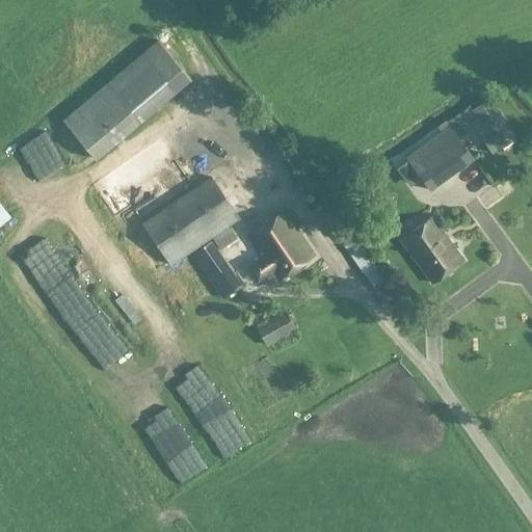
[(158,42),(105,86),(62,123),(95,160),(189,80),(158,42)]
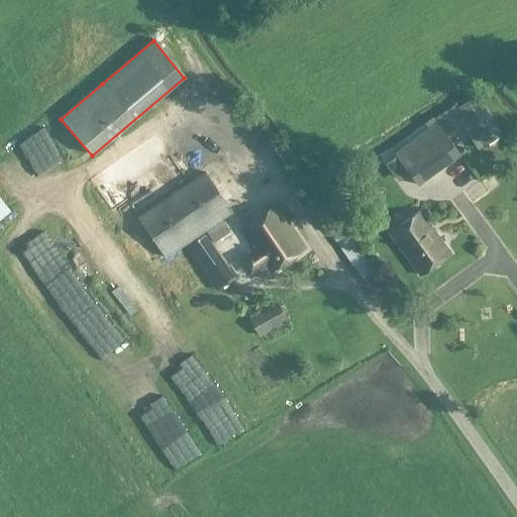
[(479,147),(501,133),(476,94),(458,106),(463,113),(457,116),(479,147)]
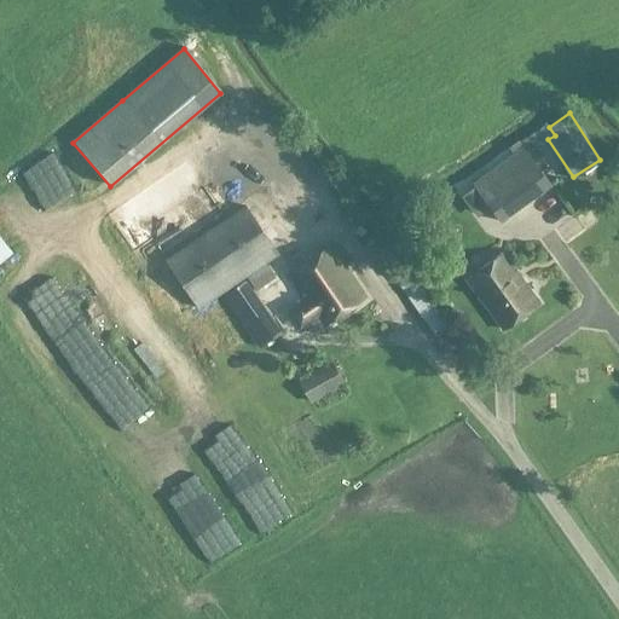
[(522,145),(499,162),(527,201),(550,184),(522,145)]
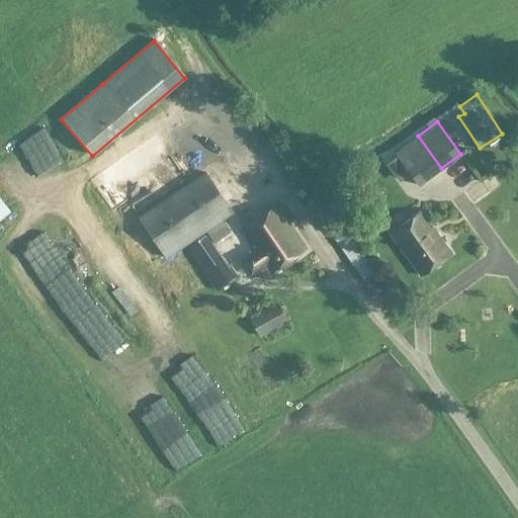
[(441,168),(418,136),(396,153),(419,184),(441,168)]
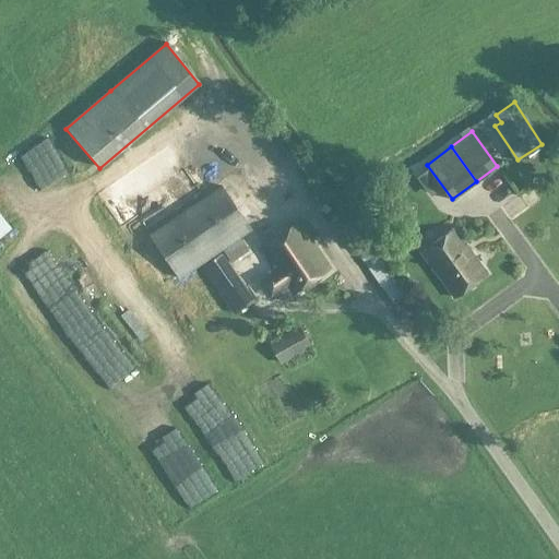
[(116,181),(99,193),(114,213),(130,201),(116,181)]
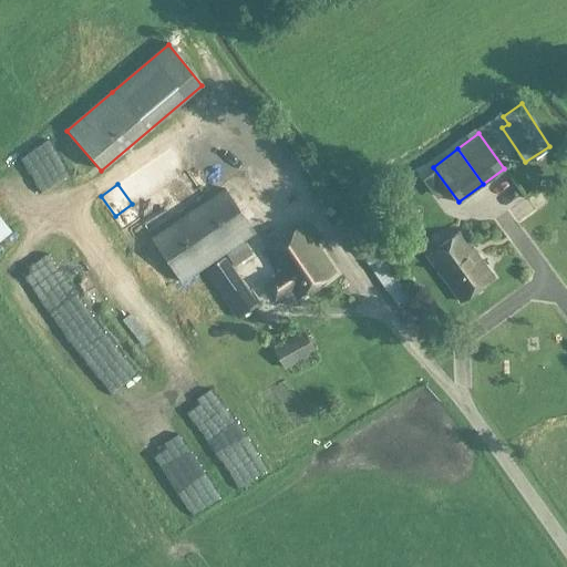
[(225,188),(151,237),(181,281),(225,253),(234,266),(250,254),(243,241),(255,234),(225,188)]
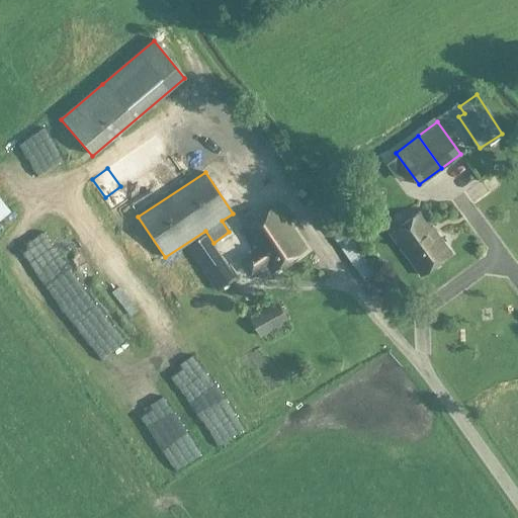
[(306,248),(276,204),(242,228),(257,250),(244,259),(251,270),(254,268),(260,277),(270,270),(271,271),(306,248)]
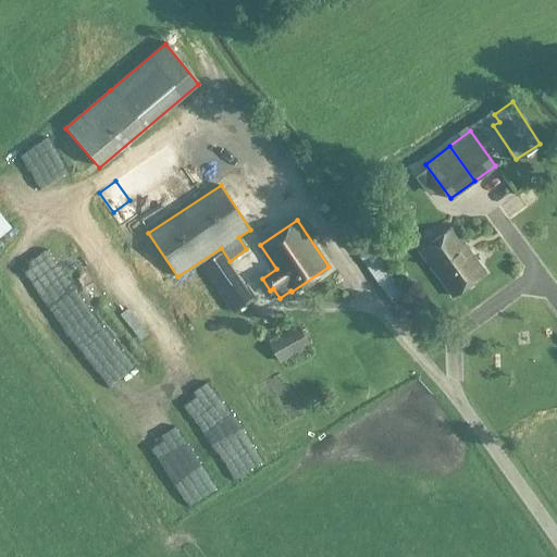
[(485,272),(456,233),(452,226),(419,249),(453,295),(485,272)]
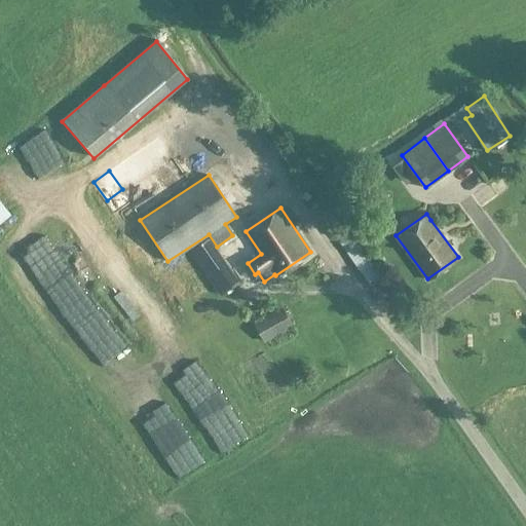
[(238,283),(209,238),(191,251),(221,295),(238,283)]
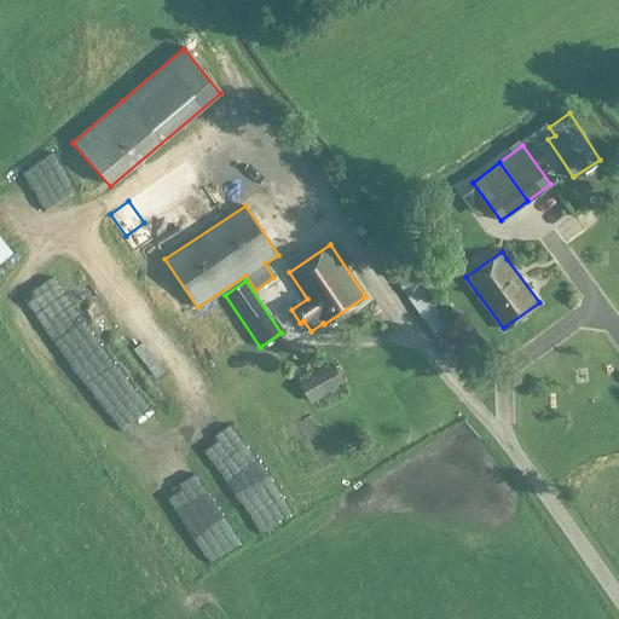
[(311,403),(345,383),(333,363),(299,382),(311,403)]
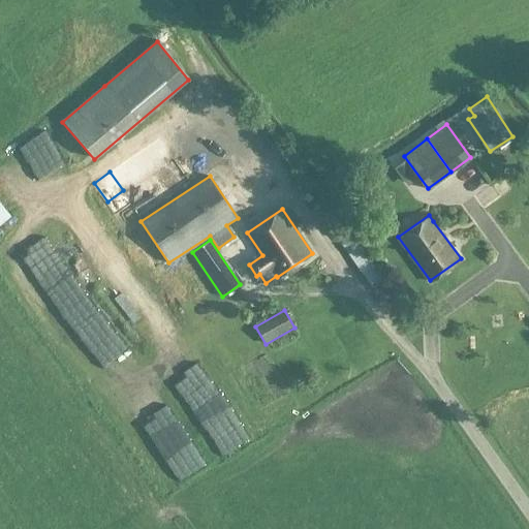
[(258,372),(274,405),(286,400),(271,367),(258,372)]
